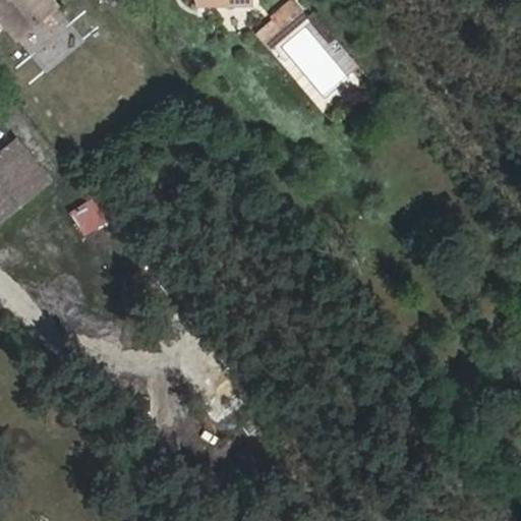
[(0,0),(0,25),(7,35),(42,6),(38,0),(0,0)]
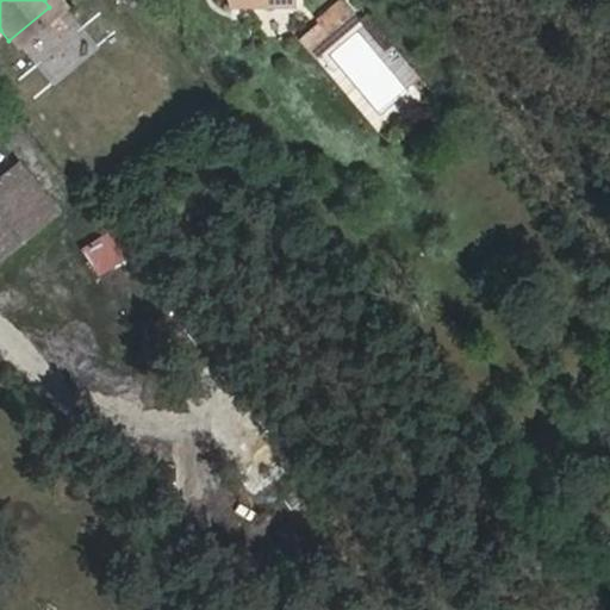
[(336,38),(362,17),(348,0),(338,0),(318,17),(336,38)]
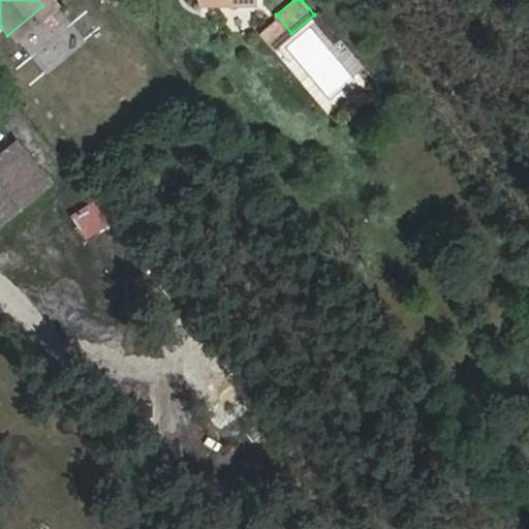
[(0,207),(40,176),(10,137),(0,145),(0,207)]
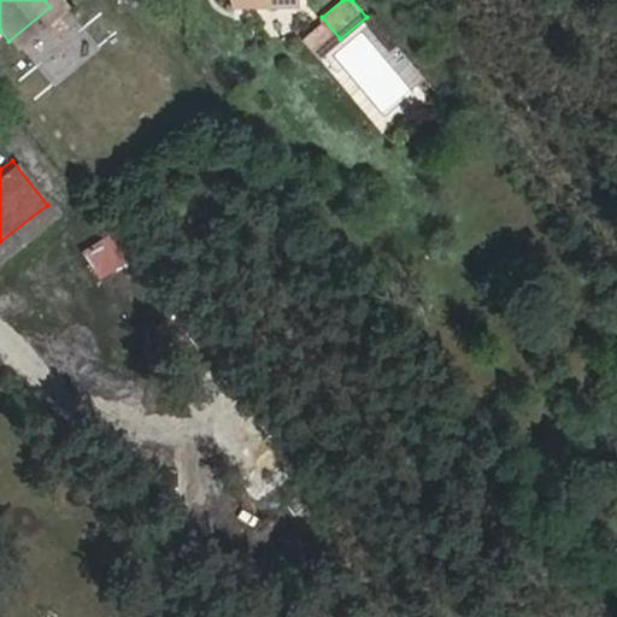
[(76,247),(93,269),(115,251),(98,229),(97,231),(76,247)]
